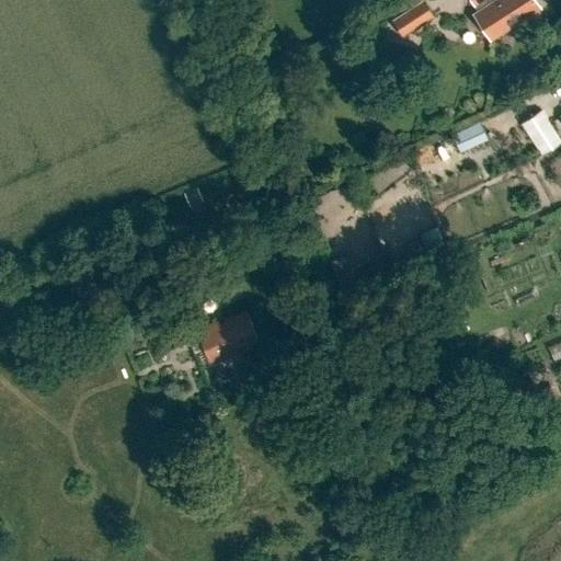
[(423,0),(391,21),(402,37),(434,18),(423,0)]
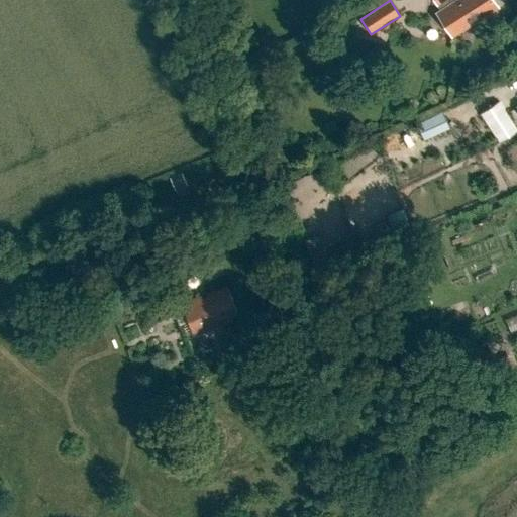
[(433,0),(441,12),(437,15),(445,28),(450,25),(456,35),(499,7),(494,0),(433,0)]
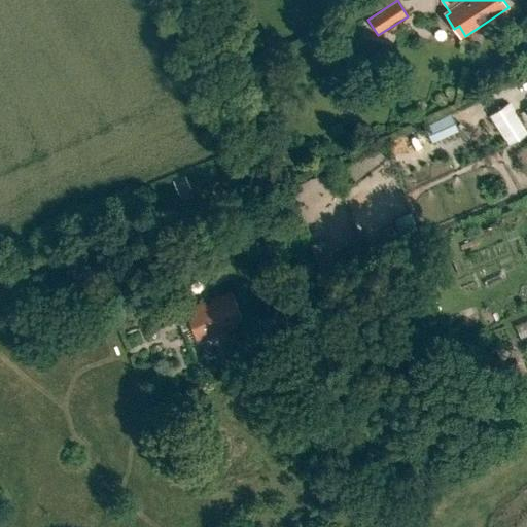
[(526,133),(526,131),(508,103),(489,116),(508,146),(526,133)]
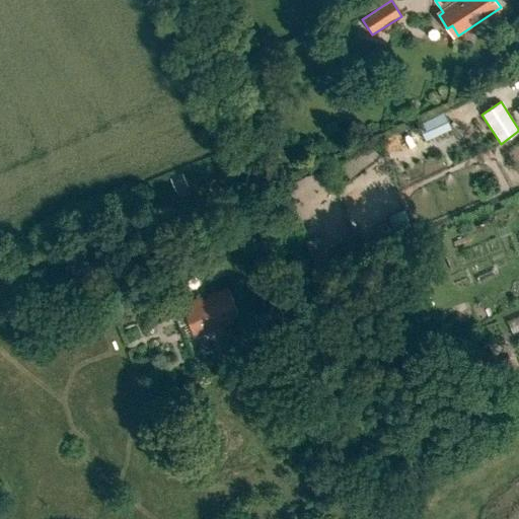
[(416,126),(423,142),(450,130),(442,114),(416,126)]
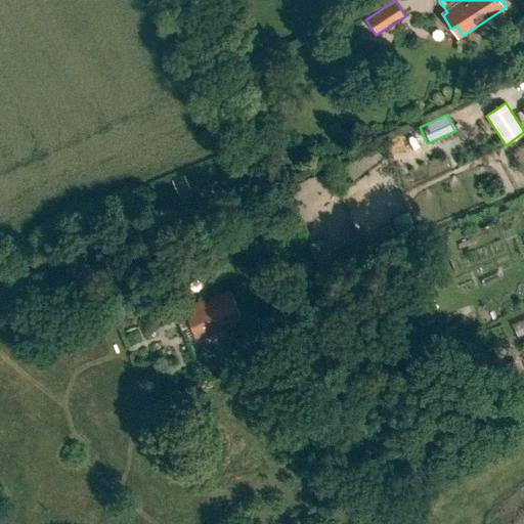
[(231,290),(184,308),(198,341),(238,325),(235,318),(242,315),(231,290)]
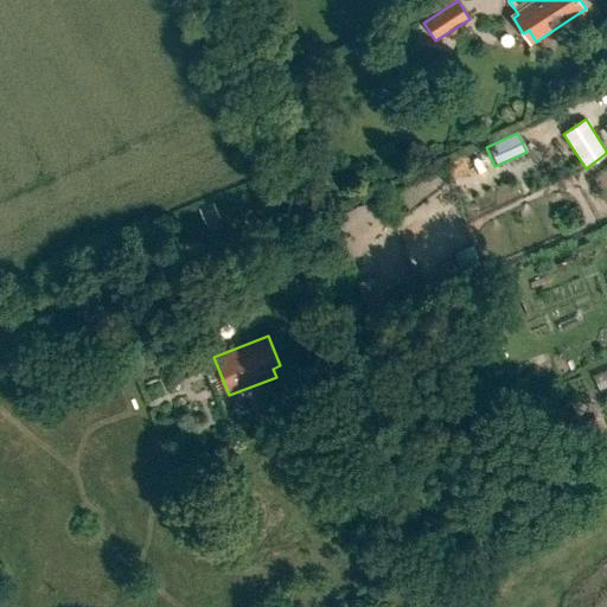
[(579,448),(605,434),(595,417),(569,433),(579,448)]
